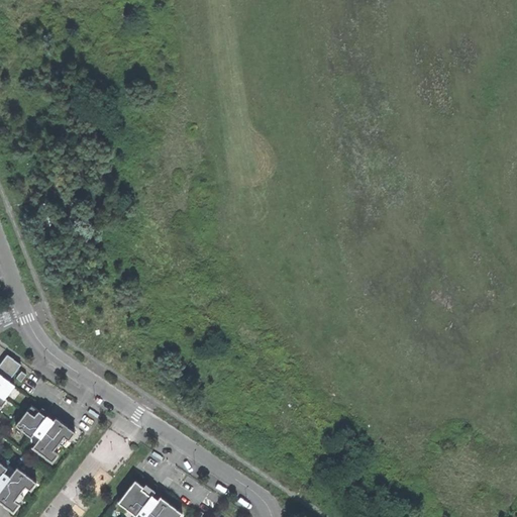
[(0,405),(1,407),(7,399),(5,397),(14,385),(8,380),(20,365),(7,354),(0,364),(0,405)]
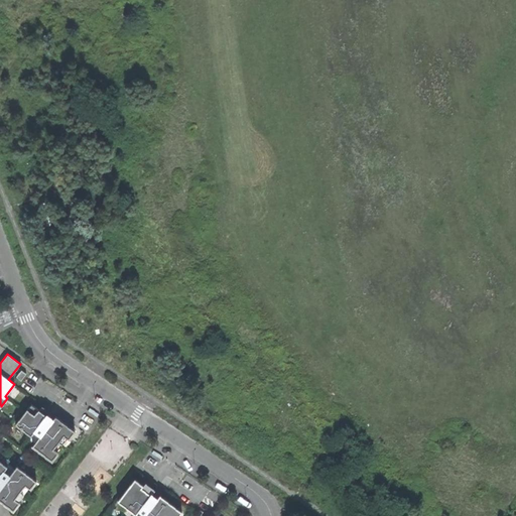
[(16,376),(20,380),(26,373),(21,370),(16,376)]
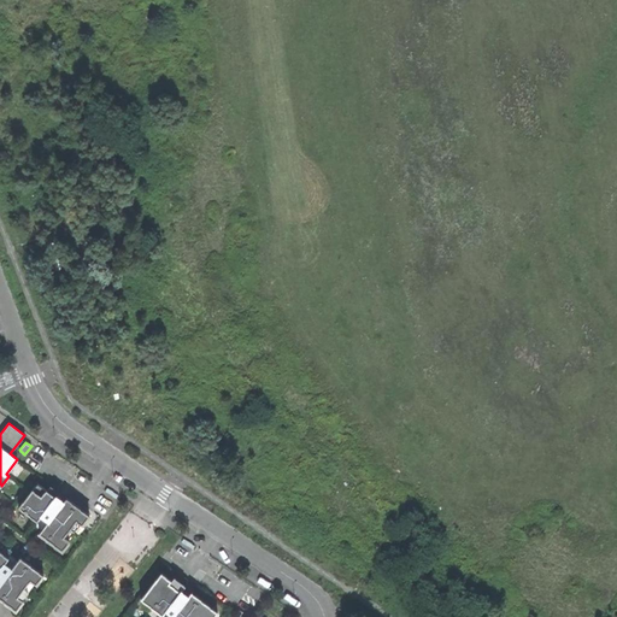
[(69,541),(64,538),(76,521),(82,526),(89,515),(66,498),(63,503),(59,499),(36,483),(18,507),(36,521),(34,523),(42,528),(39,534),(62,551),(69,541)]
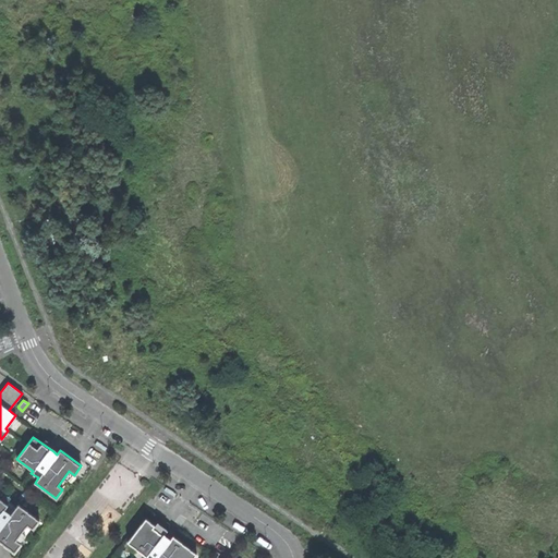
[(21,543),(15,538),(27,524),(33,529),(39,520),(19,504),(15,508),(9,502),(7,504),(0,498),(0,541),(14,552),(21,543)]
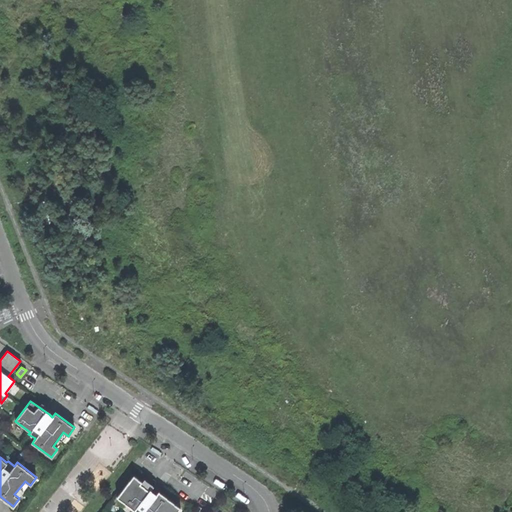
[(154,493),(133,477),(116,499),(133,511),(135,508),(140,511),(175,511),(179,508),(157,492),(155,495),(154,493)]
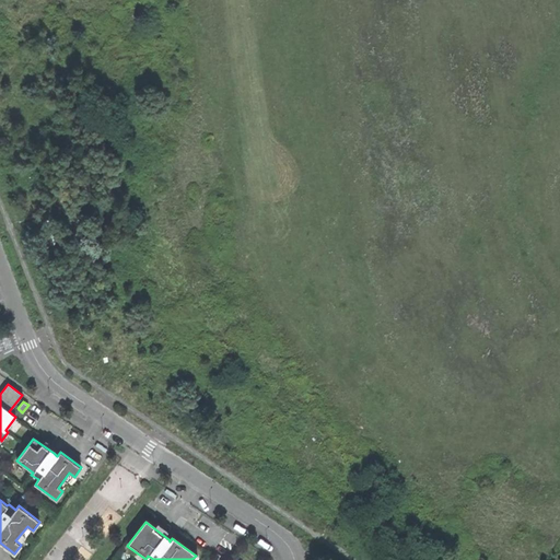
All buildings are outlined.
